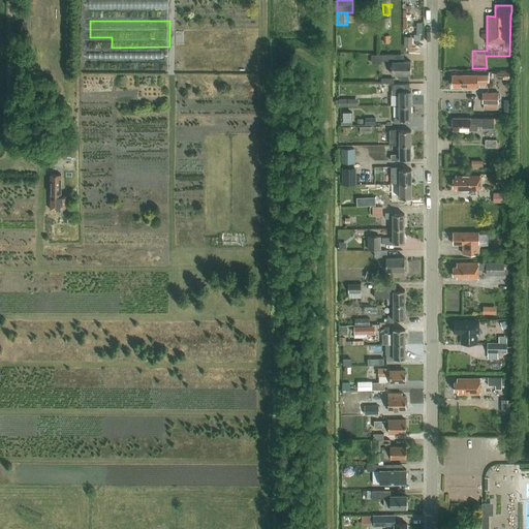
[(411,75),(411,62),(393,62),(393,75),(399,75),(399,80),(409,80),(409,75),(411,75)]
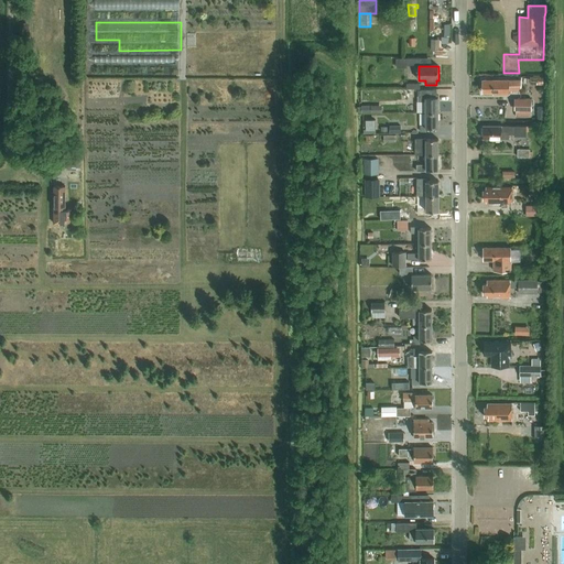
[(520,80),(483,80),(484,94),(494,93),(494,95),(509,95),(509,91),(520,91),(520,80)]
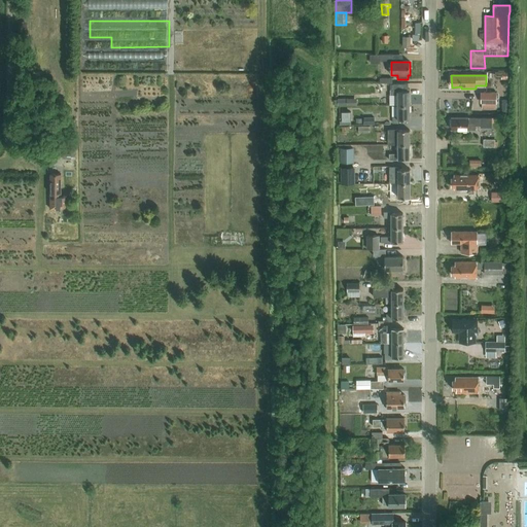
[(398,106),(410,106),(410,92),(398,92),(398,90),(393,90),(393,96),(398,96),(398,106)]
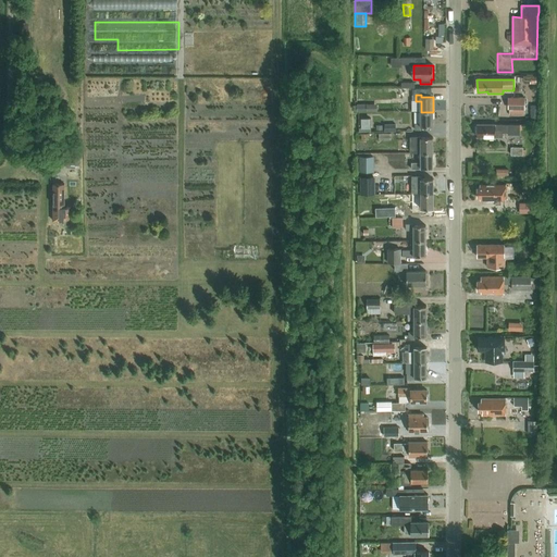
[(524,114),(524,109),(524,97),(509,97),(509,109),(510,109),(510,114),(524,114)]
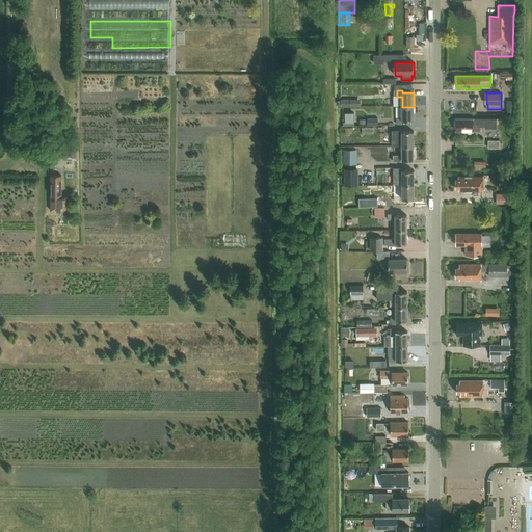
[(414,107),(402,107),(402,117),(397,117),(397,125),(402,125),(402,122),(414,122),(414,107)]
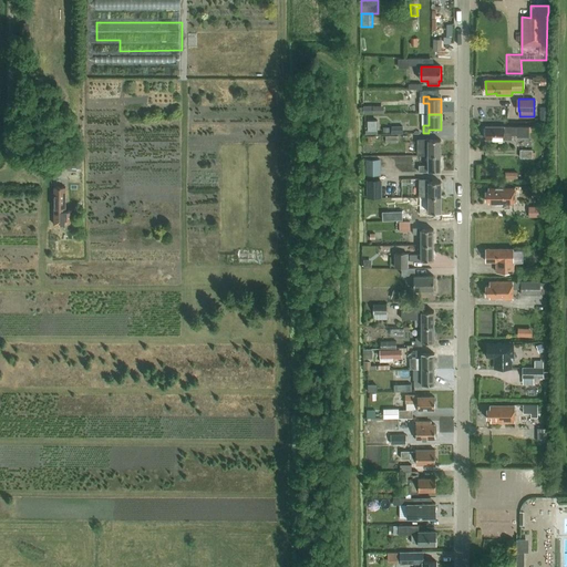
[(368,121),(368,134),(378,134),(378,121),(368,121)]
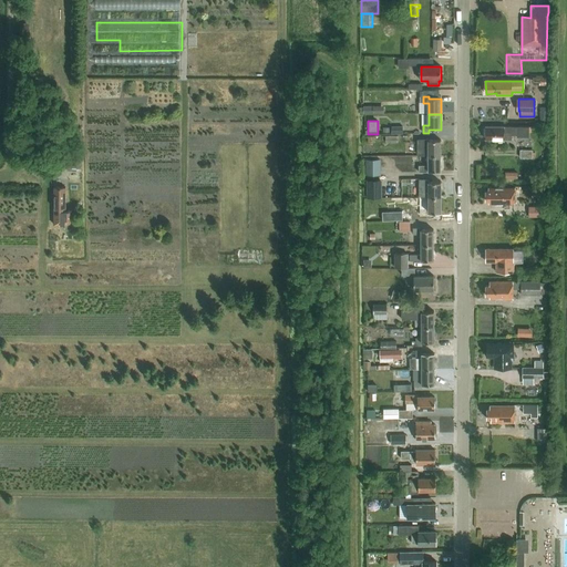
[(486,127),(486,140),(495,140),(497,141),(505,141),(505,140),(513,140),(513,135),(517,135),(517,137),(529,137),(529,127),(513,127),(486,127)]
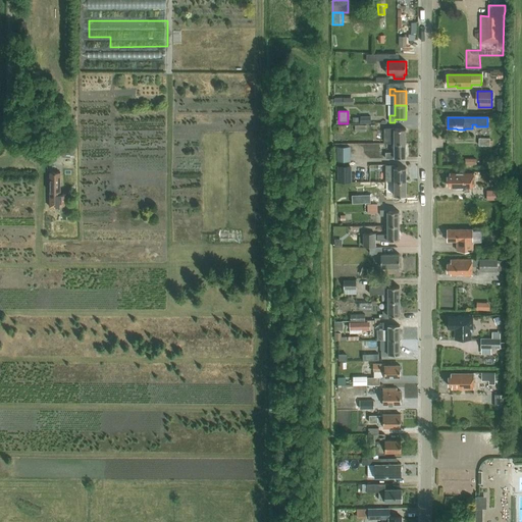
[(395,143),(395,144),(406,143),(406,129),(395,129),(395,128),(384,128),(384,143),(395,143)]
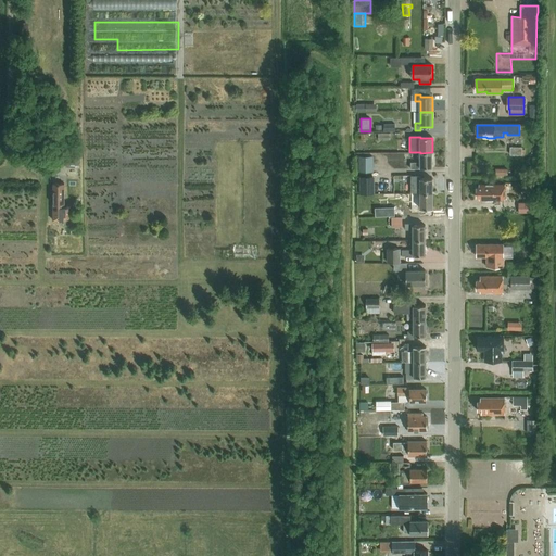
[(432,152),(420,153),(420,162),(411,162),(411,168),(420,168),(420,167),(432,167),(432,152)]
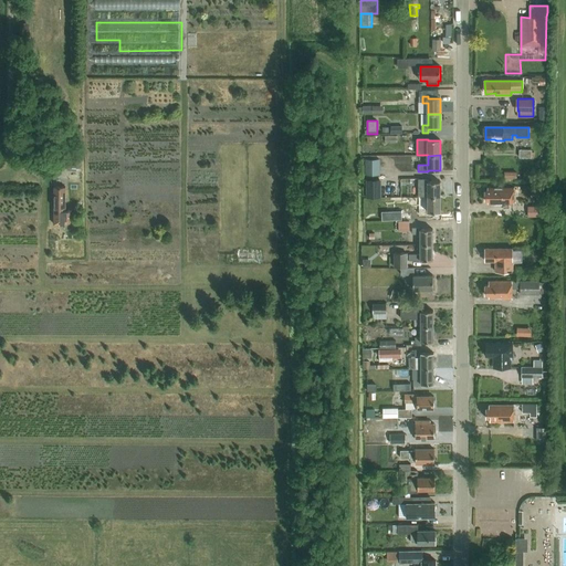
[(365,174),(380,174),(380,158),(365,158),(365,174)]
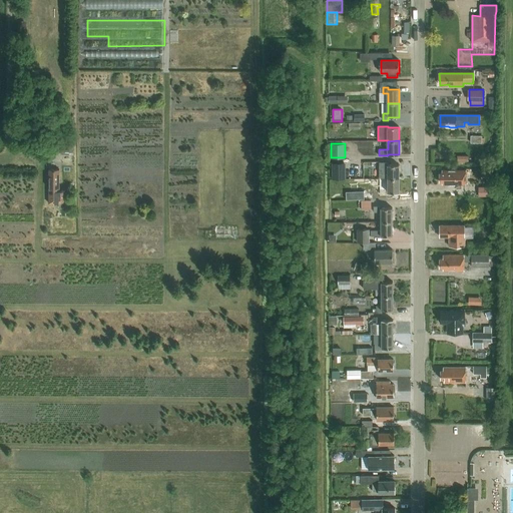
[(380,161),(380,178),(382,178),(388,178),(388,179),(399,178),(399,164),(388,164),(388,161),(380,161)]
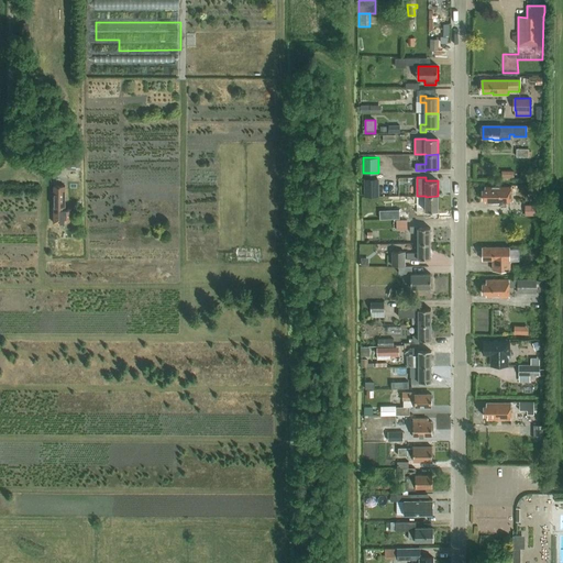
[(365,179),(365,197),(379,197),(379,179),(365,179)]
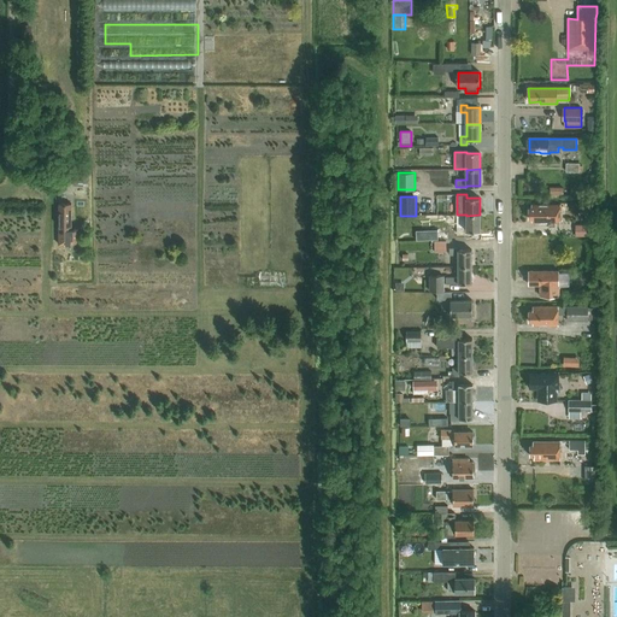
[(71,230),(71,204),(59,204),(59,244),(78,244),(78,230),(71,230)]
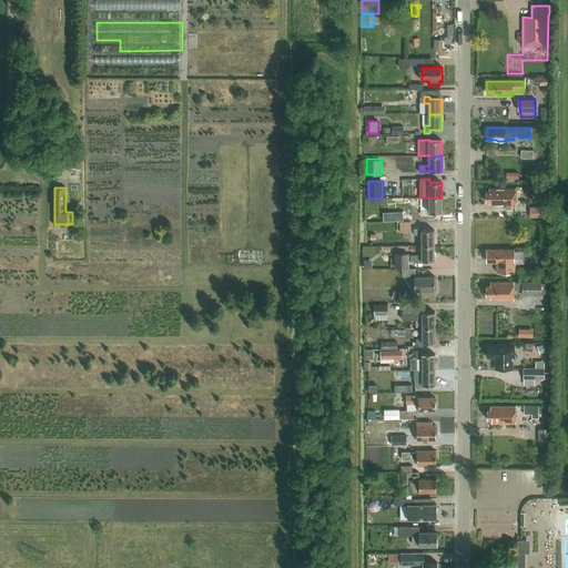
[(505,204),(516,204),(516,189),(490,189),(490,192),(487,192),(487,202),(489,202),(489,204),(497,204),(498,205),(505,205),(505,204)]
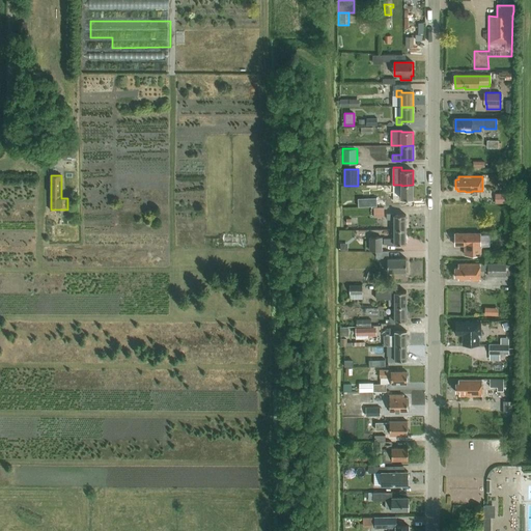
[(507,176),(500,182),(505,188),(511,183),(507,176)]
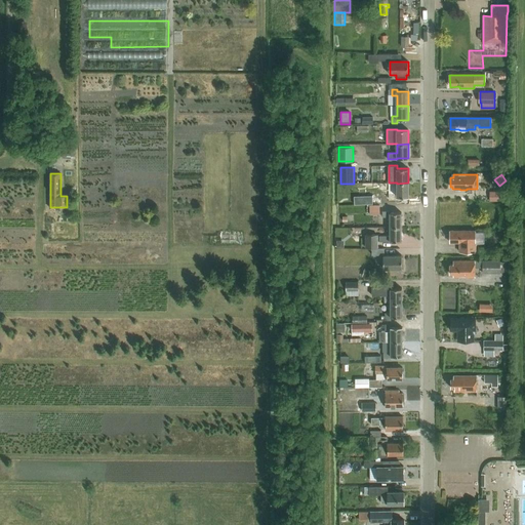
[(391,184),(391,193),(392,193),(392,201),(397,201),(397,198),(409,198),(408,183),(397,184),(391,184)]
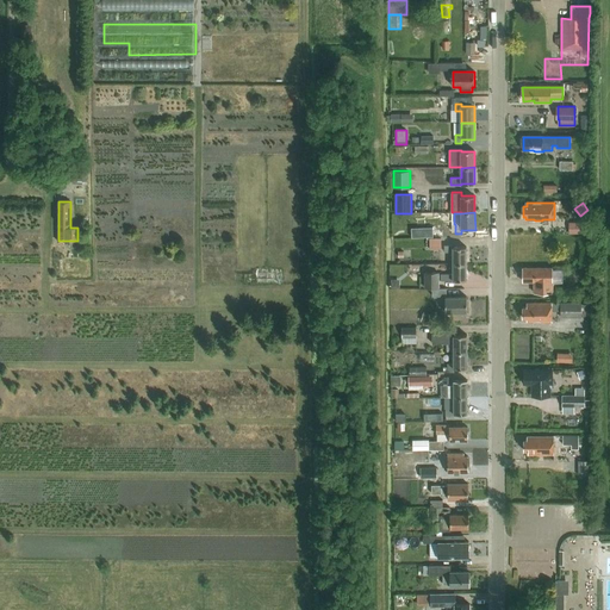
[(585,222),(568,223),(570,232),(570,234),(585,232),(585,222)]
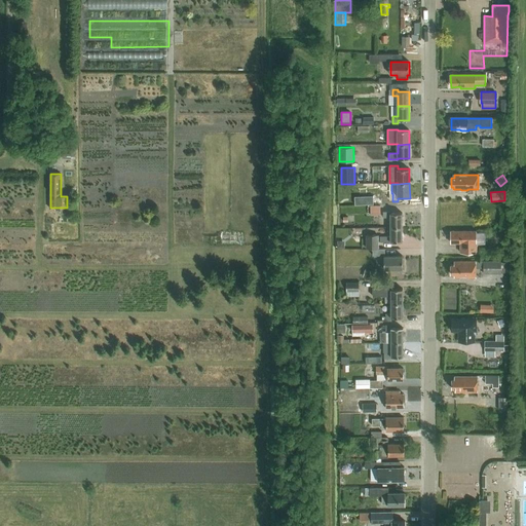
[(374,204),(373,196),(361,196),(362,204),(374,204)]
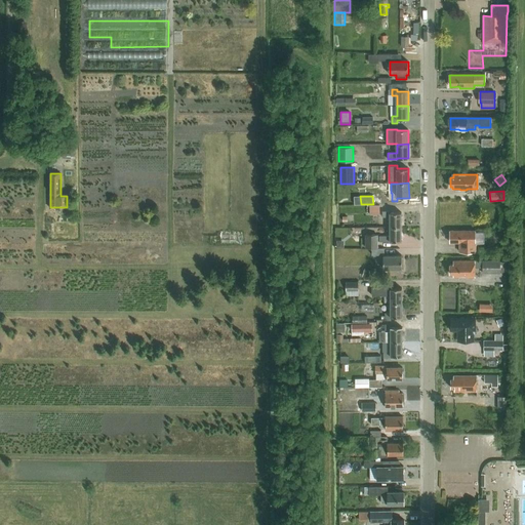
[(380,205),(370,205),(370,214),(380,214),(380,205)]
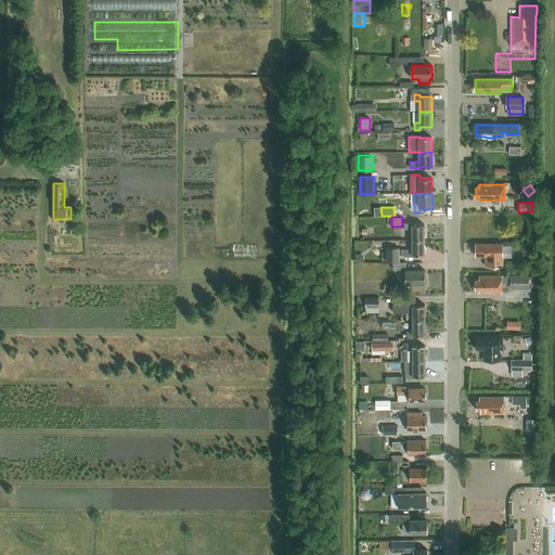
[(412,241),(425,241),(425,226),(413,226),(413,223),(404,223),(404,230),(412,230),(412,241)]
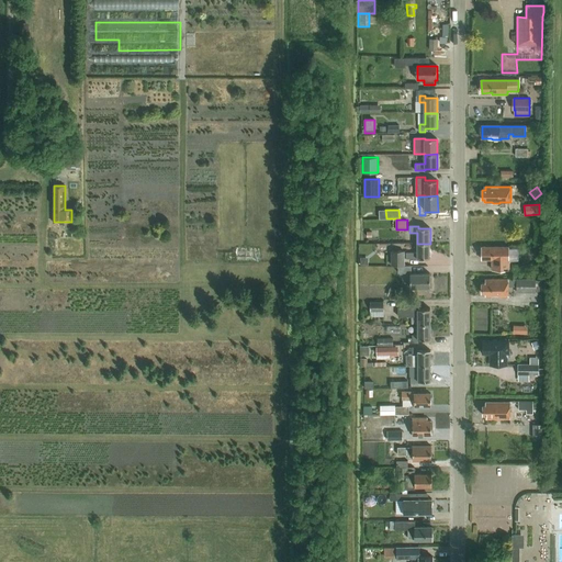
[(430,244),(417,244),(417,251),(408,251),(408,259),(430,259),(430,244)]
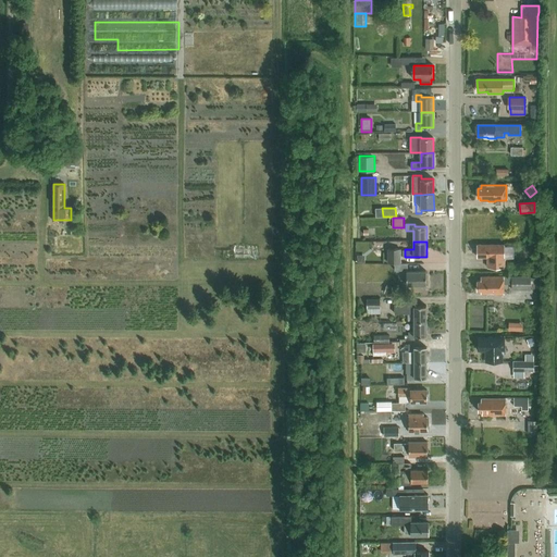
[(505,246),(505,245),(478,245),(478,258),(489,258),(489,268),(506,268),(506,258),(514,258),(514,246),(505,246)]
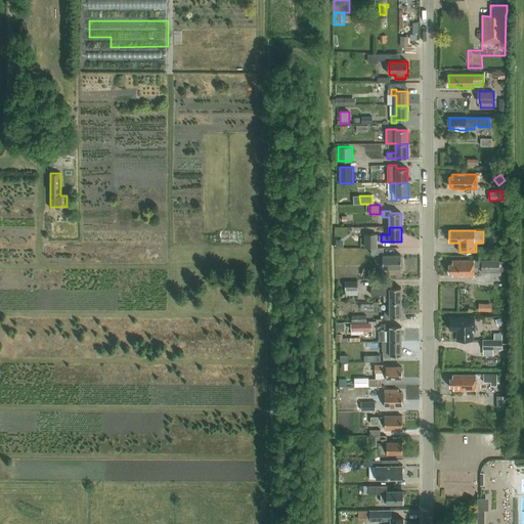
[(242,242),(242,232),(220,233),(221,243),(242,242)]
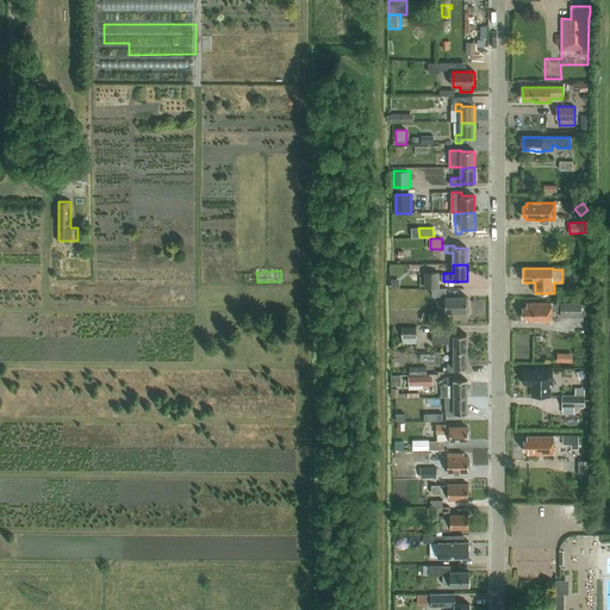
[(440,273),(425,273),(425,288),(433,288),(440,288),(440,273)]
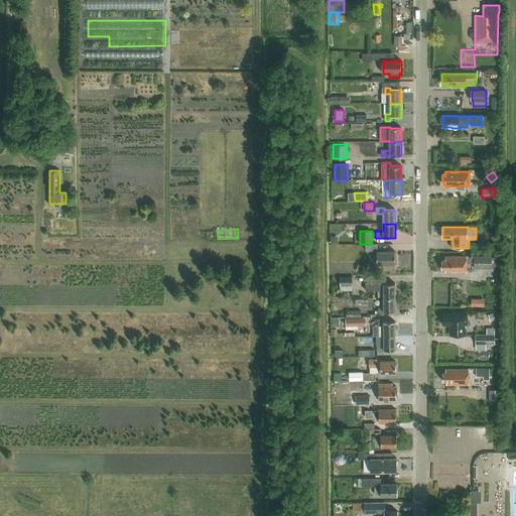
[(377,264),(395,264),(395,251),(377,251),(377,264)]
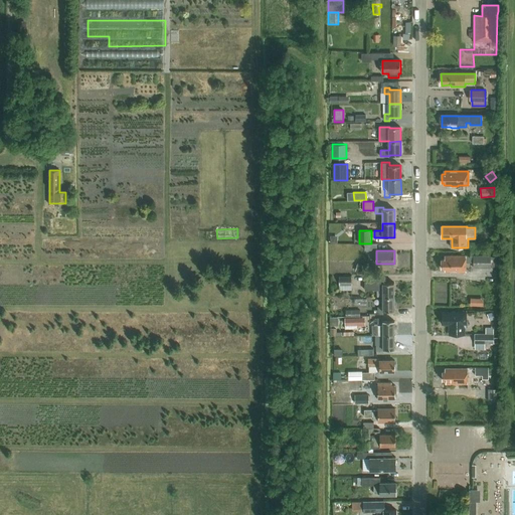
[(491,258),(491,255),(473,255),(473,269),(491,269),(491,268),(497,268),(497,258),(491,258)]
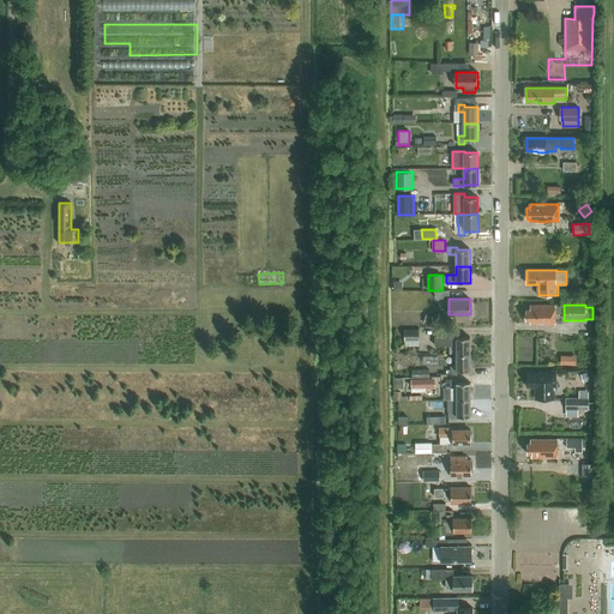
[(540,325),(555,324),(555,306),(530,306),(530,309),(527,309),(527,320),(530,320),(530,324),(536,324),(540,325)]
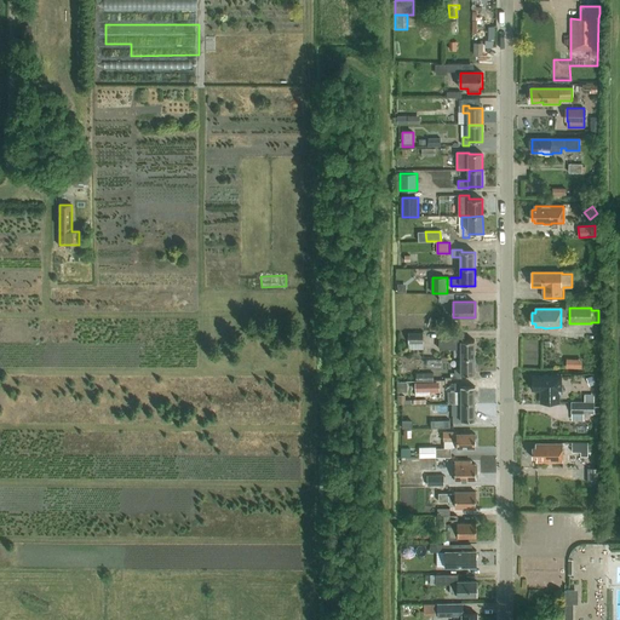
[(443,321),(430,317),(428,326),(440,331),(443,321)]
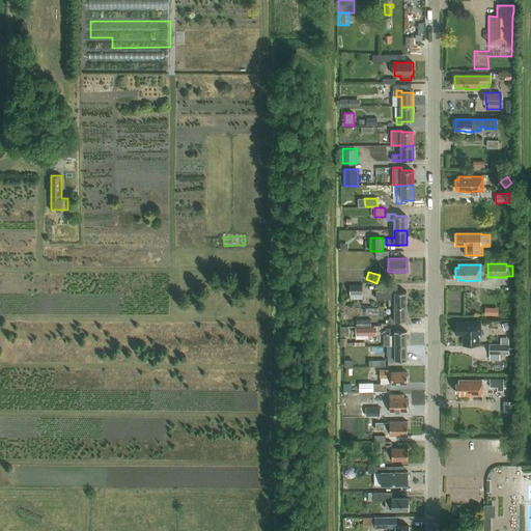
[(363,300),(363,285),(351,285),(352,300),(363,300)]
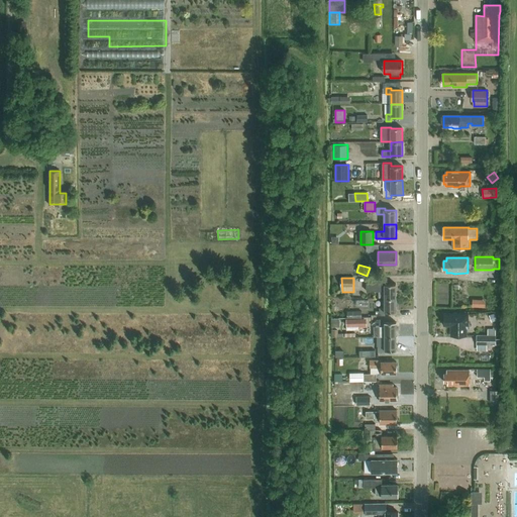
[(385,299),(396,299),(396,285),(385,285),(385,282),(367,282),(367,291),(385,291),(385,299)]
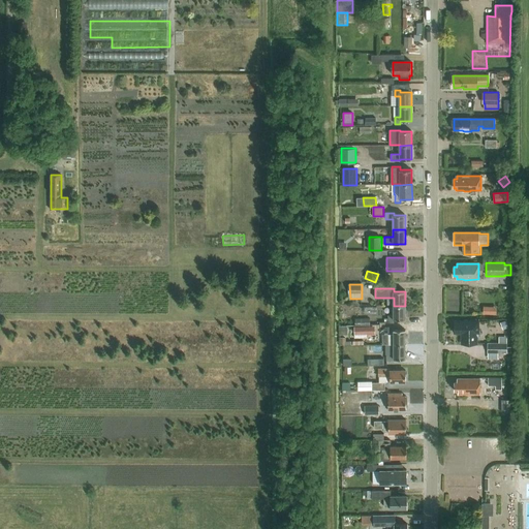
[(405,306),(394,306),(394,315),(389,315),(389,323),(395,323),(395,320),(406,320),(405,306)]
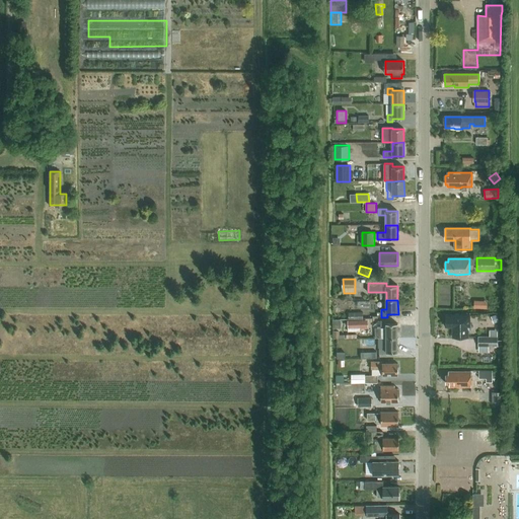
[(473,300),(473,308),(487,308),(488,301),(473,300)]
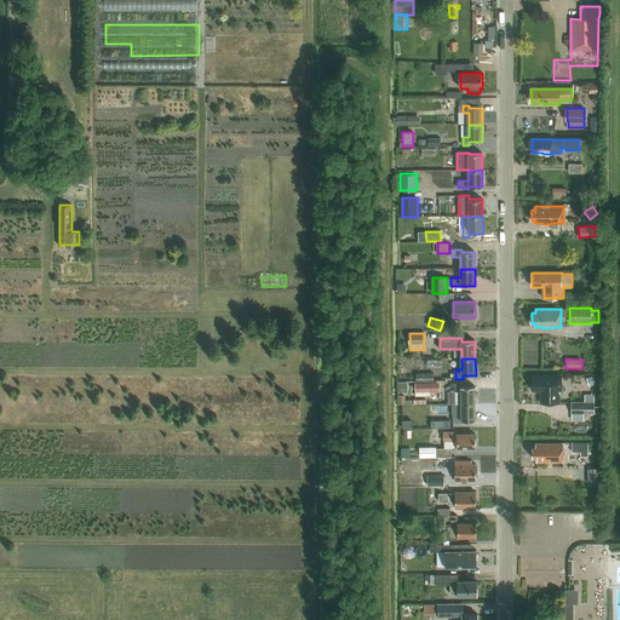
[(592,375),(586,378),(589,386),(596,384),(592,375)]
